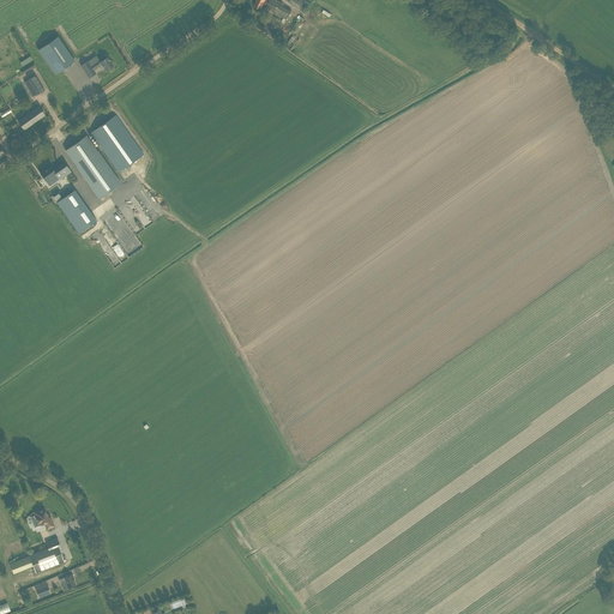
[(257,0),(254,6),(260,8),(263,4),(266,6),(264,8),(287,19),(290,12),(282,7),(283,4),(275,0),(257,0)]
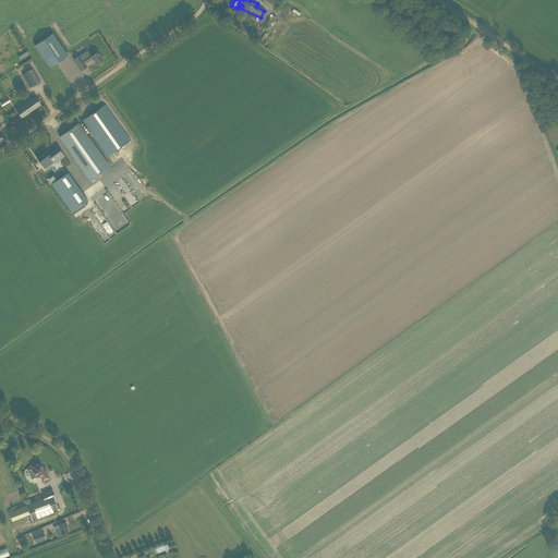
[(52,33),(35,45),(50,68),(68,56),(52,33)]
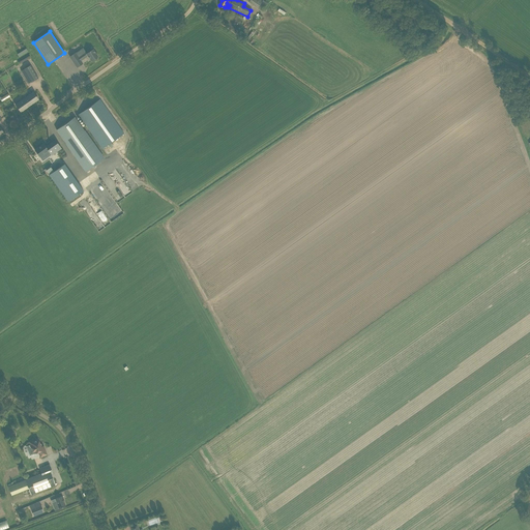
[(69,57),(74,63),(77,67),(83,63),(81,60),(88,56),(92,61),(97,57),(93,50),(87,54),(86,52),(78,57),(76,53),(69,57)]
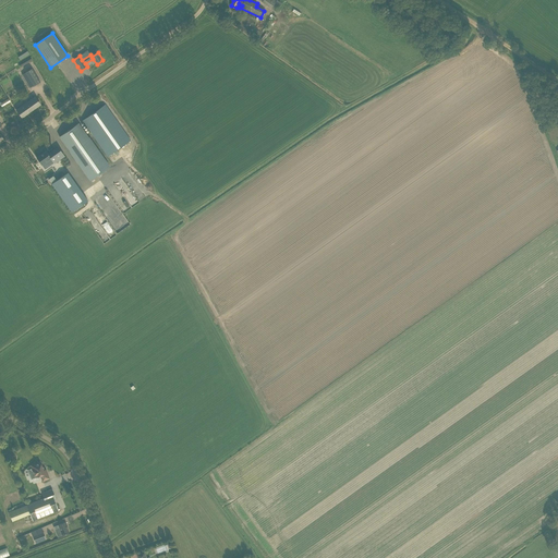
[(20,67),(33,61),(32,56),(19,61),(20,67)]
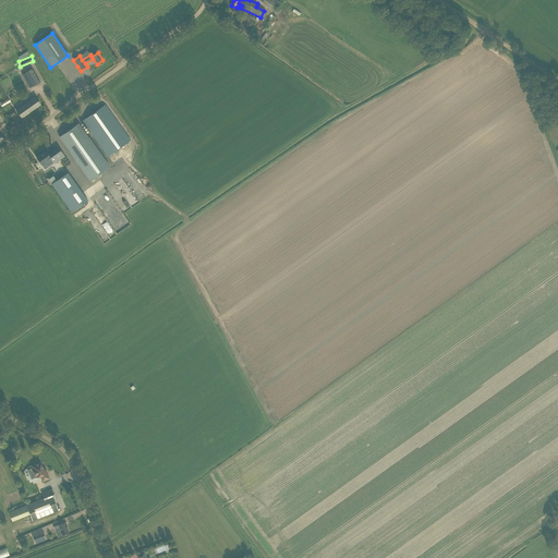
[(25,73),(29,80),(26,82),(31,88),(33,86),(40,82),(32,69),(25,73)]
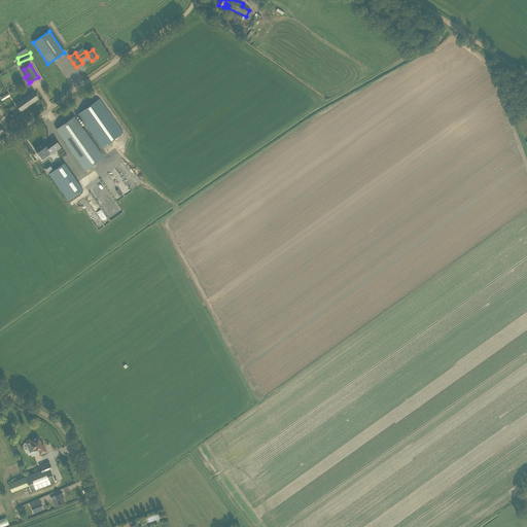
[(38,99),(35,95),(33,92),(15,104),(21,111),(38,99)]
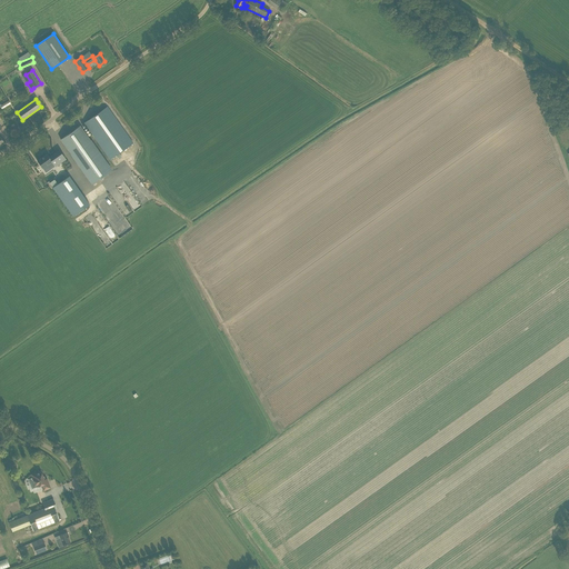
[(88,137),(83,131),(80,126),(61,139),(65,143),(92,183),(111,170),(90,140),(95,137),(110,159),(133,143),(110,111),(107,107),(85,123),(92,135),(88,137)]
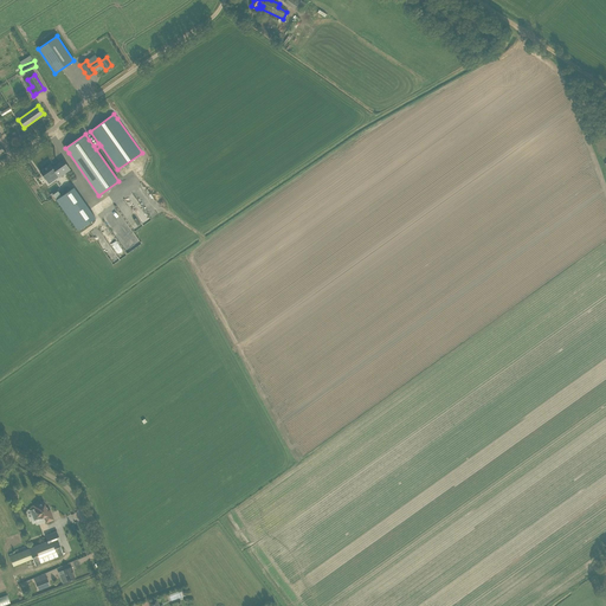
[(50,165),(39,172),(42,175),(45,179),(50,176),(52,180),(57,175),(59,178),(70,169),(66,165),(63,160),(52,167),(50,165)]
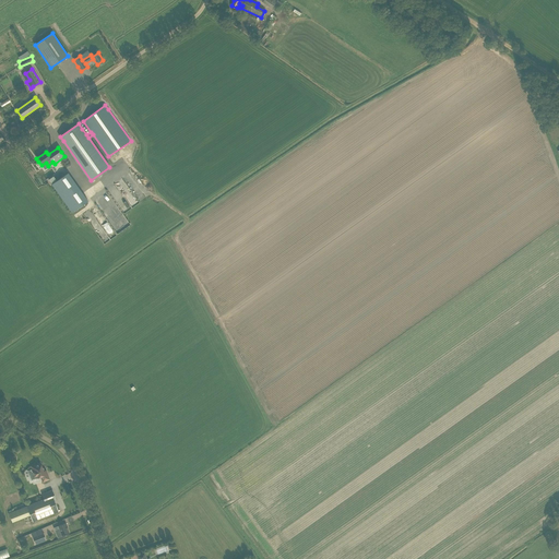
[(52,185),(72,213),(88,201),(68,173),(52,185)]
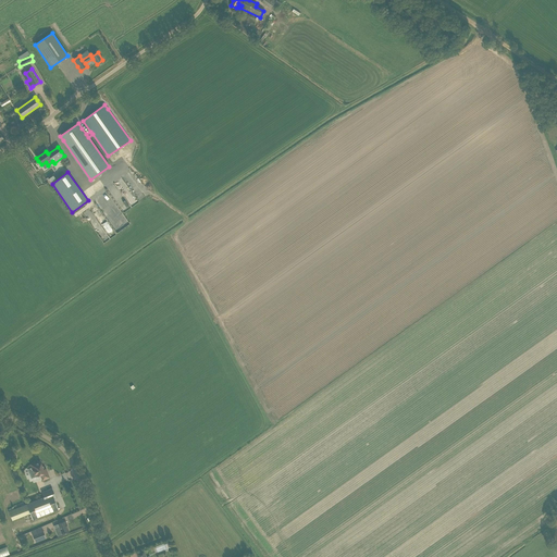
[(47,183),(41,186),(49,198),(54,194),(47,183)]
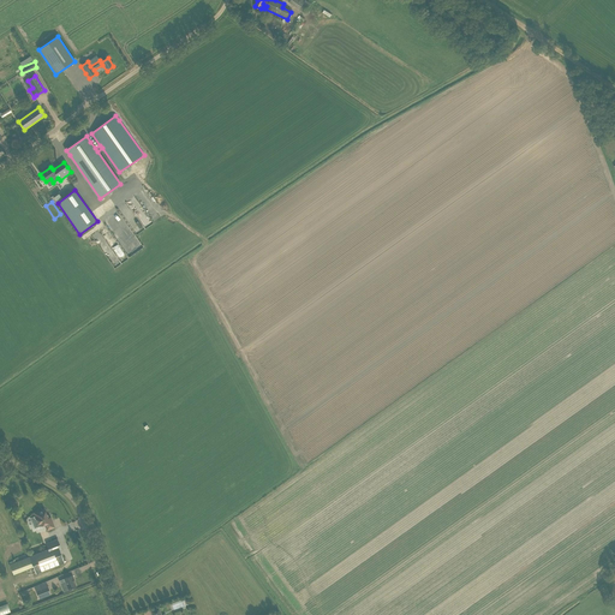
[(99,239),(102,237),(97,231),(91,234),(96,240),(99,239)]
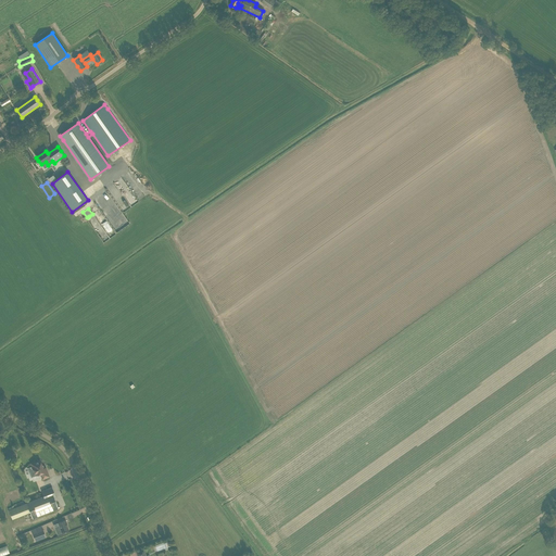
[(92,227),(104,242),(116,234),(103,216),(95,223),(97,225),(92,227)]
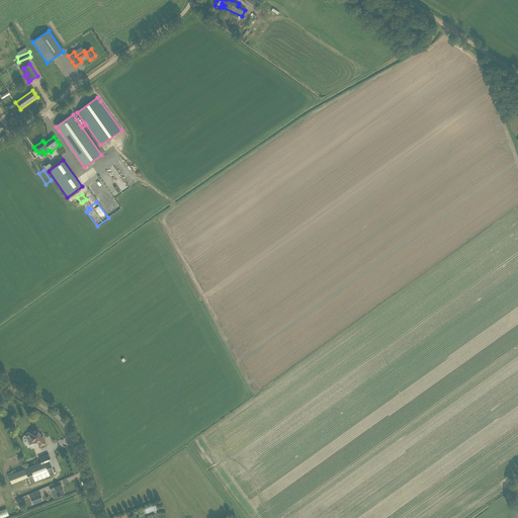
[(39,446),(40,446),(46,444),(42,435),(39,437),(38,434),(39,434),(37,429),(31,431),(28,432),(29,434),(25,436),(29,444),(37,441),(39,446)]
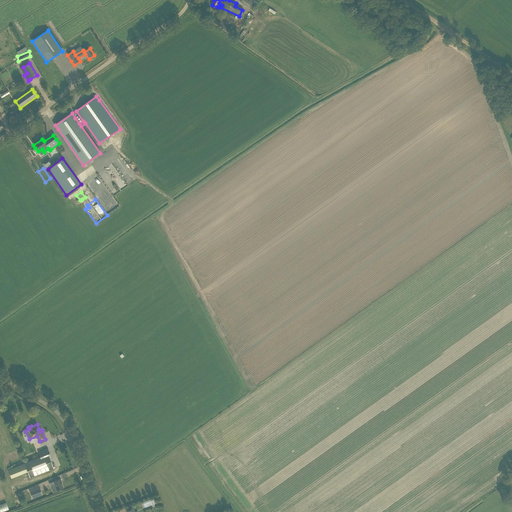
[(48,449),(43,450),(38,453),(40,457),(24,464),(27,471),(30,478),(49,470),(53,468),(49,458),(51,457),(48,449)]
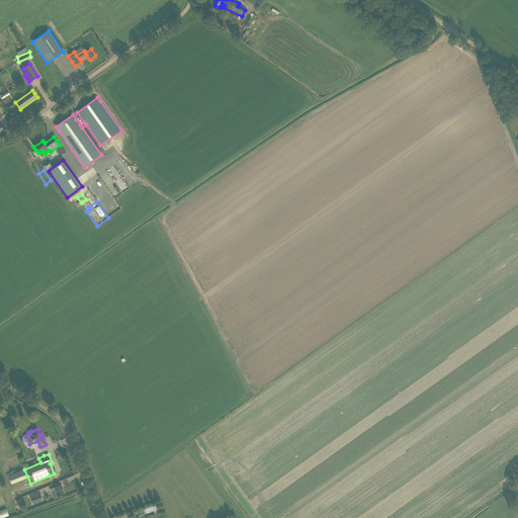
[(61,485),(56,487),(54,488),(55,490),(51,491),(54,498),(58,497),(60,496),(64,494),(62,489),(63,489),(61,485)]
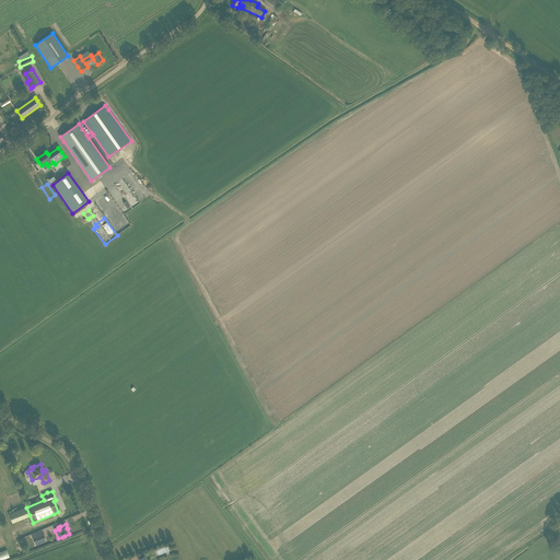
[(33,538),(33,539),(35,545),(41,543),(39,539),(45,537),(43,534),(33,538)]
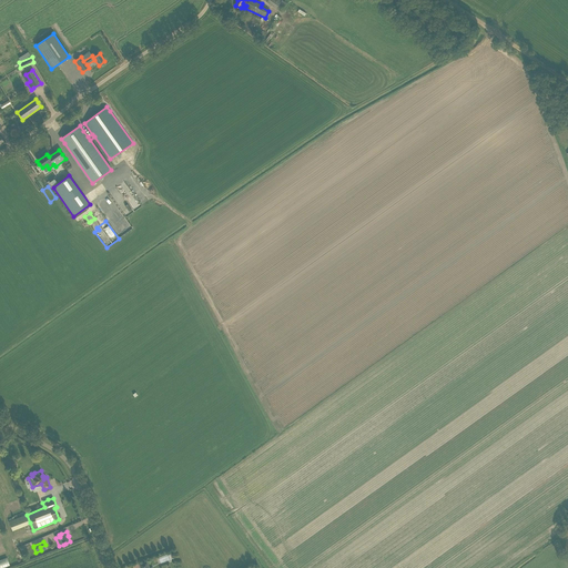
[(0,567),(2,567),(11,566),(8,557),(0,559),(0,567)]
